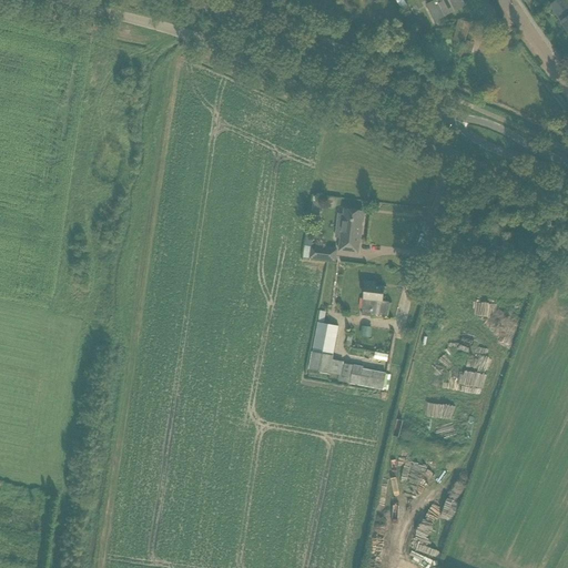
[(436,0),(440,7),(429,11),(435,21),(445,16),(455,11),(465,6),(460,0),(436,0)]
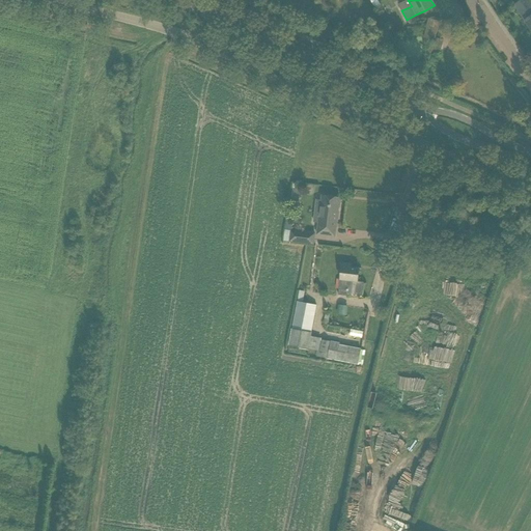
[(525,21),(524,21),(530,30),(530,14),(528,10),(530,7),(530,1),(530,0),(521,0),(514,5),(525,21)]
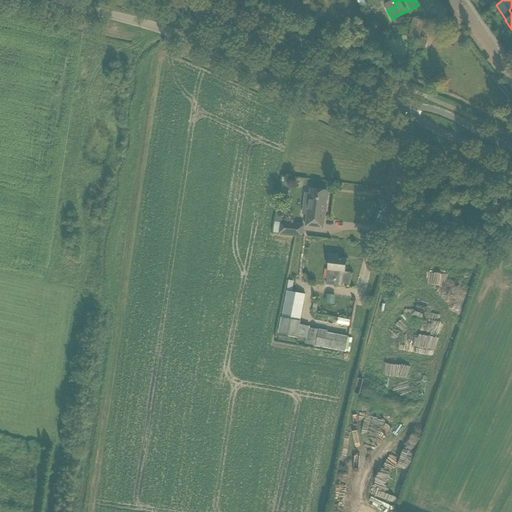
[(412,25),(409,37),(419,39),(422,28),(412,25)]
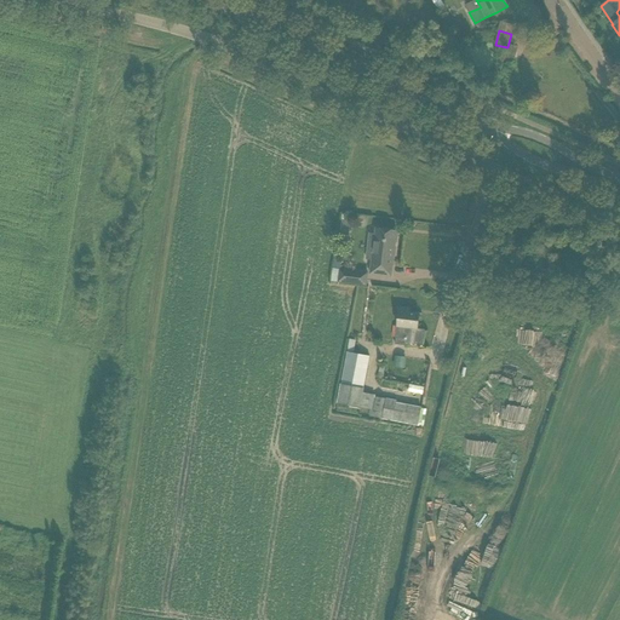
[(371,275),(379,276),(391,277),(396,231),(375,228),(374,242),(368,242),(367,259),(372,260),(371,275)]
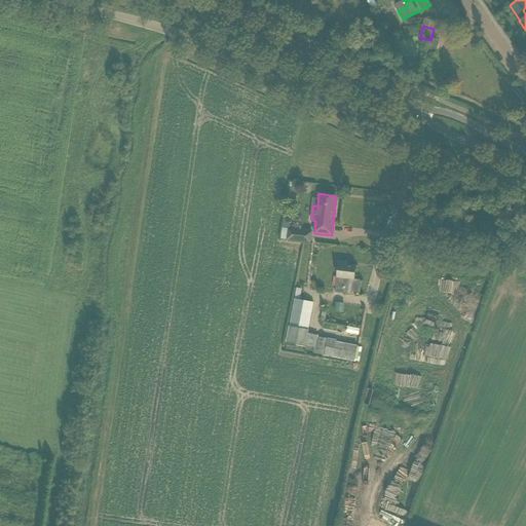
[(288,228),(283,228),(280,238),(311,242),(312,230),(288,227),(288,228)]
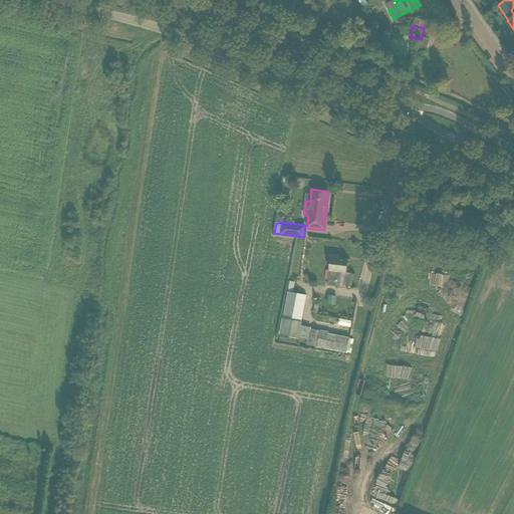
[(346,272),(347,260),(339,259),(339,256),(331,255),(328,280),(337,281),(337,284),(350,286),(352,273),(346,272)]
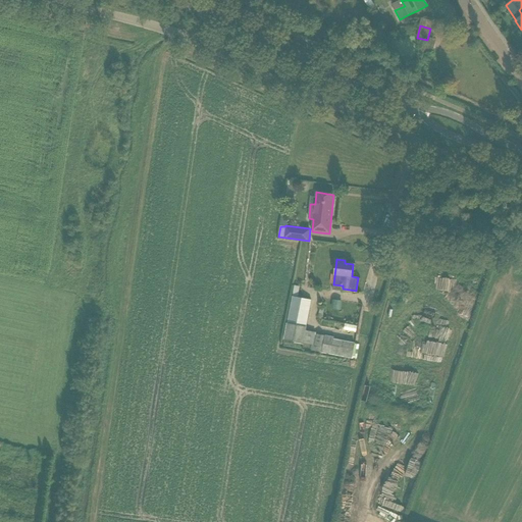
[(283,340),(304,344),(314,346),(313,350),(352,358),(355,344),(334,340),(334,337),(316,334),(316,333),(306,330),(312,299),(292,297),(283,340)]
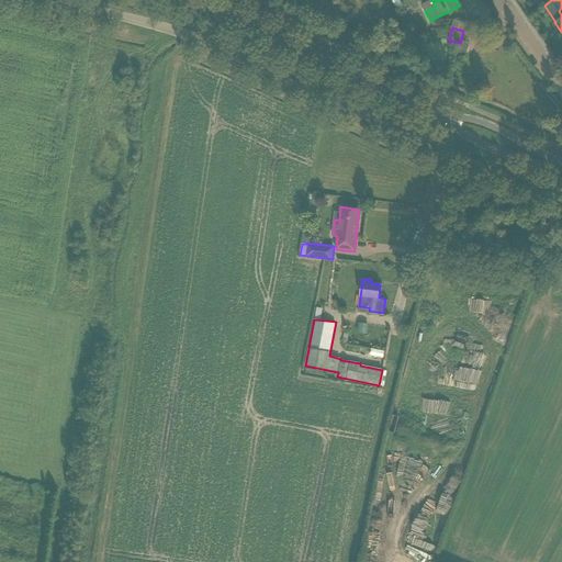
[(358,332),(368,334),(370,324),(359,322),(358,332)]
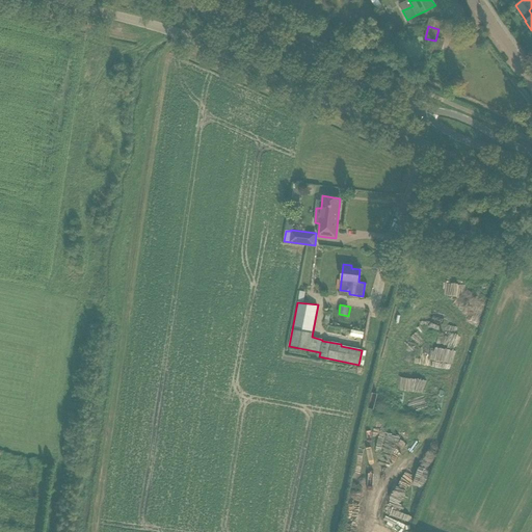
[(350,337),(362,339),(363,333),(351,330),(350,337)]
